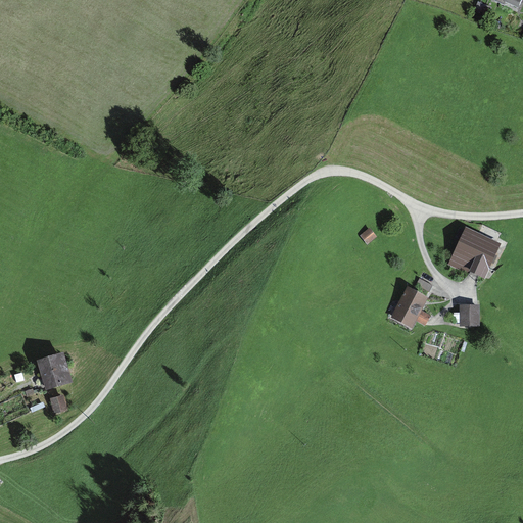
[(466,228),(449,264),(486,280),(502,243),(466,228)]
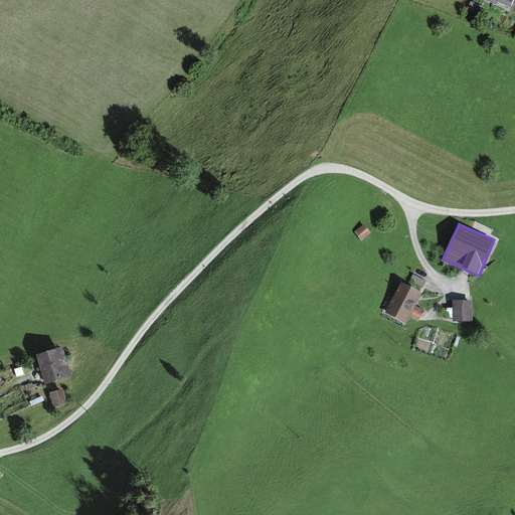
[(385,313),(405,324),(422,293),(401,282),(385,313)]
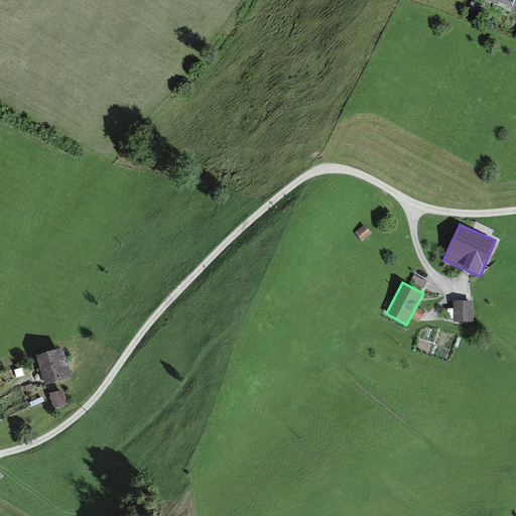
[(474,301),(454,301),(454,321),(474,321),(474,301)]
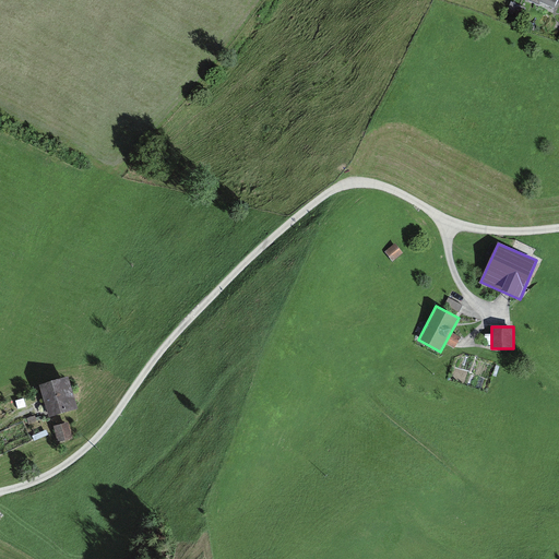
[(67,380),(44,387),(50,414),(74,407),(67,380)]
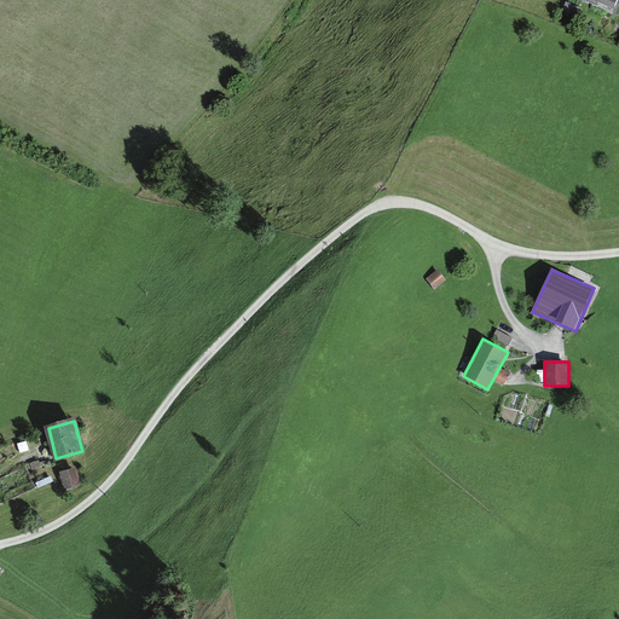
[(76,464),(62,467),(64,486),(79,484),(76,464)]
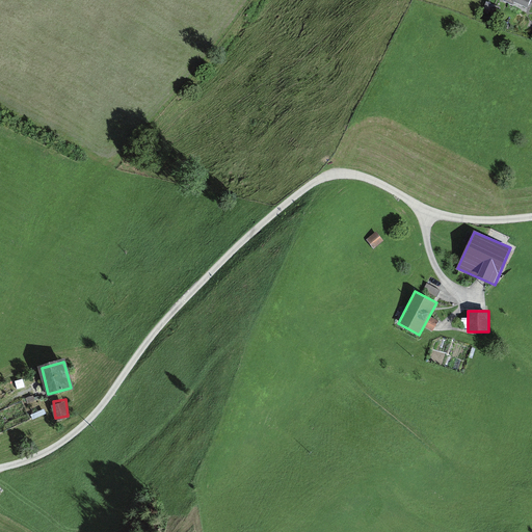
All buildings are outlined.
